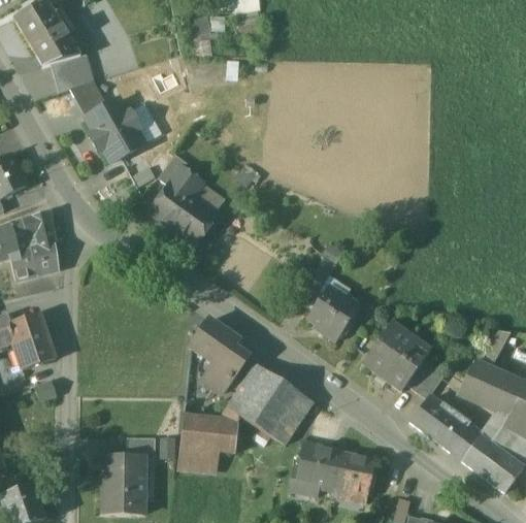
[(35,0),(37,3),(40,8),(51,2),(54,0),(35,0)]
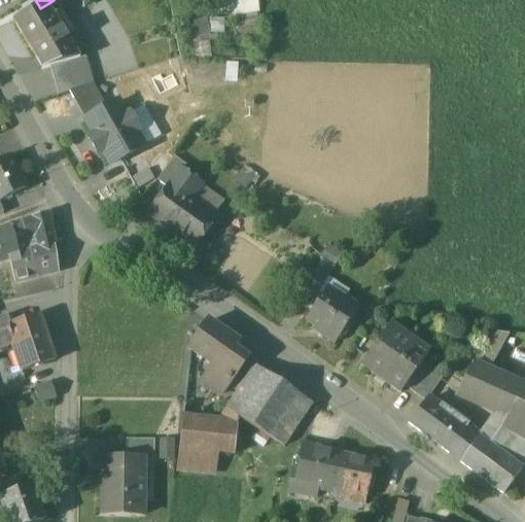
[(226,0),(229,10),(257,6),(256,0),(226,0)]
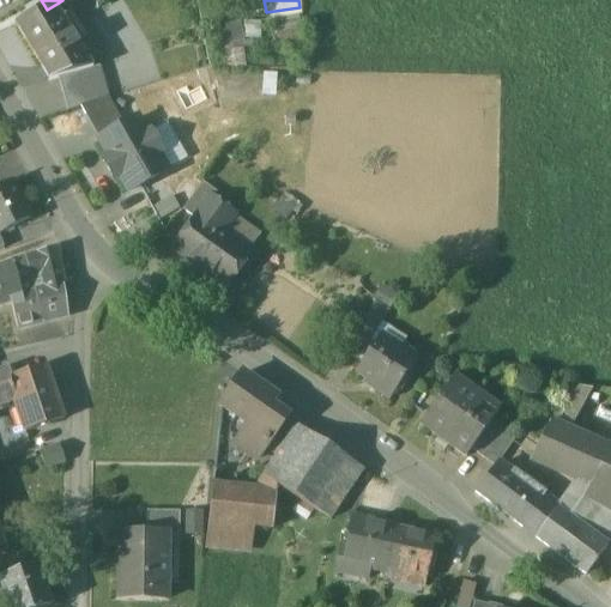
[(59,2),(47,10),(43,4),(17,20),(50,76),(95,64),(59,2)]
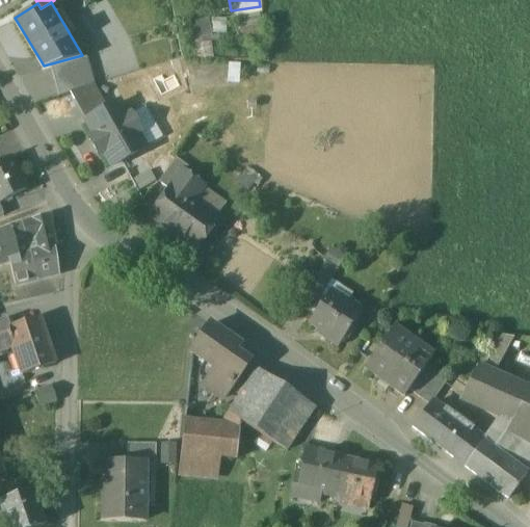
[(89,54),(53,63),(61,91),(97,81),(89,54)]
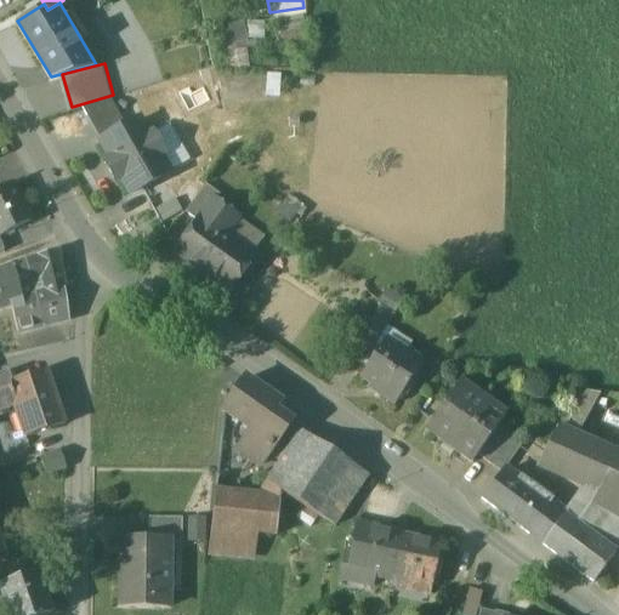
[(41,109),(64,101),(58,84),(35,92),(41,109)]
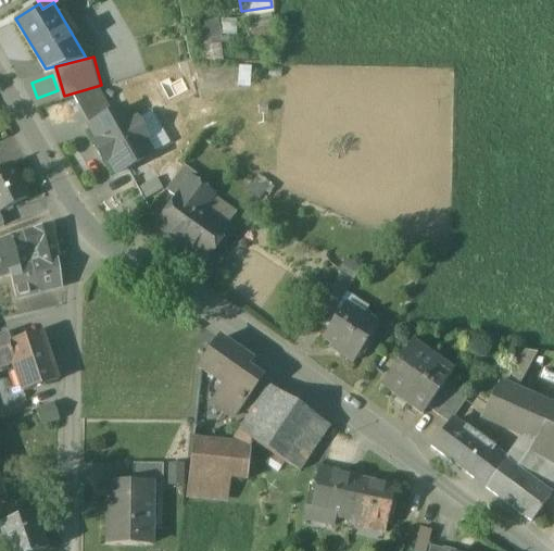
[(76,92),(92,122),(115,109),(101,85),(76,92)]
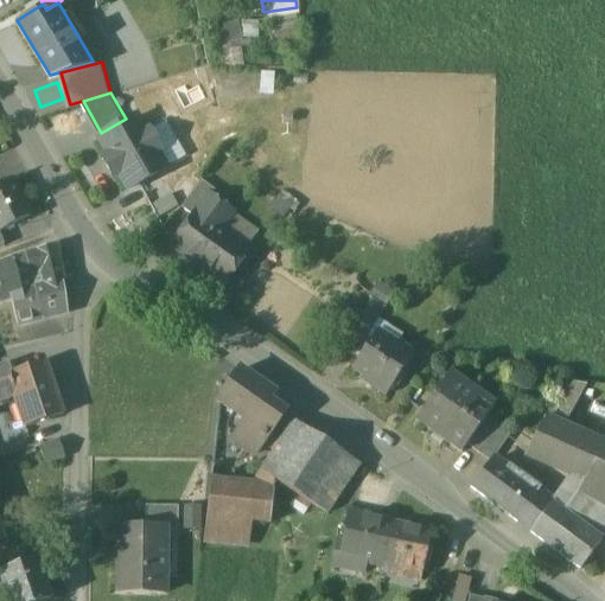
[(139,113),(101,133),(110,149),(104,153),(116,173),(122,170),(131,185),(167,164),(159,148),(164,145),(153,126),(148,128),(139,113)]
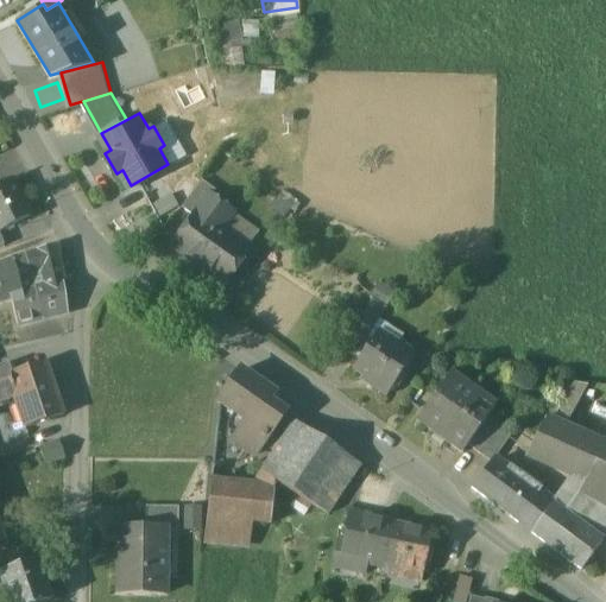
[(201,175),(184,162),(162,194),(178,206),(201,175)]
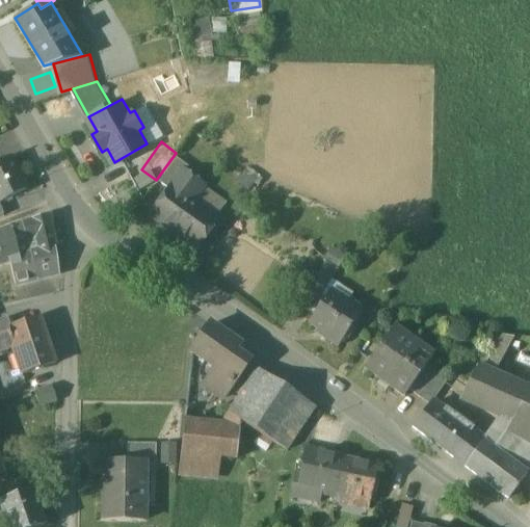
[(0,160),(0,199),(0,200),(27,185),(12,154),(0,160)]
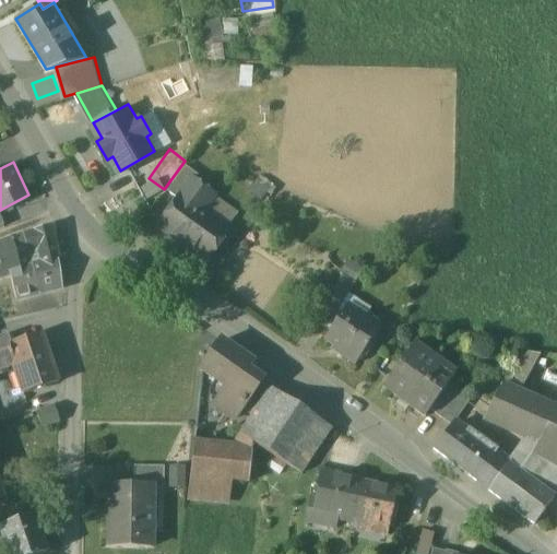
[(187,162),(168,187),(180,196),(193,177),(194,177),(199,172),(187,162)]
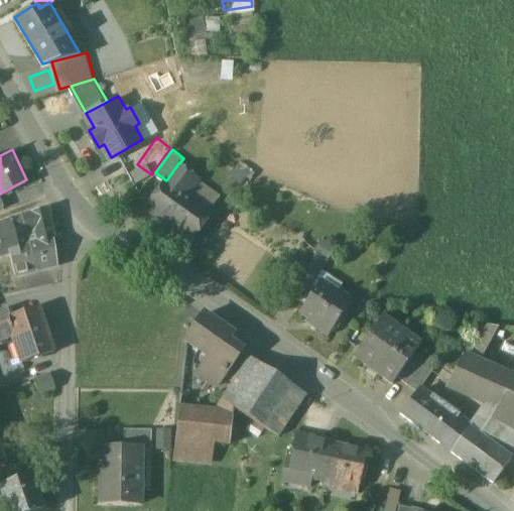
[(166,180),(148,206),(191,237),(212,209),(187,192),(198,176),(179,163),(178,163),(166,180)]
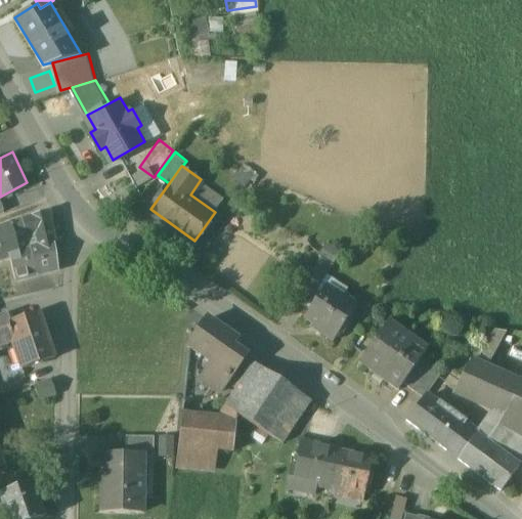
[(50,206),(23,216),(27,231),(37,229),(54,226),(51,208),(50,206)]
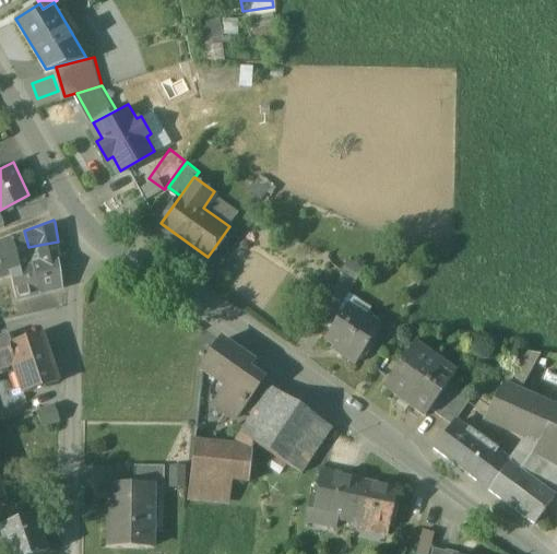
[(24,231),(13,235),(13,236),(18,250),(28,247),(24,231)]
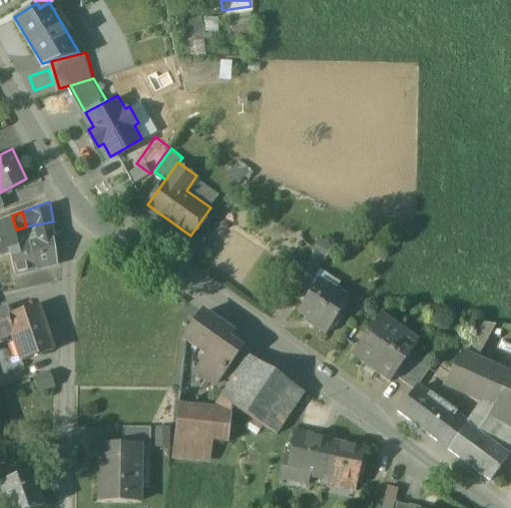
[(12,216),(0,220),(0,251),(11,248),(11,246),(20,244),(16,229),(12,216)]
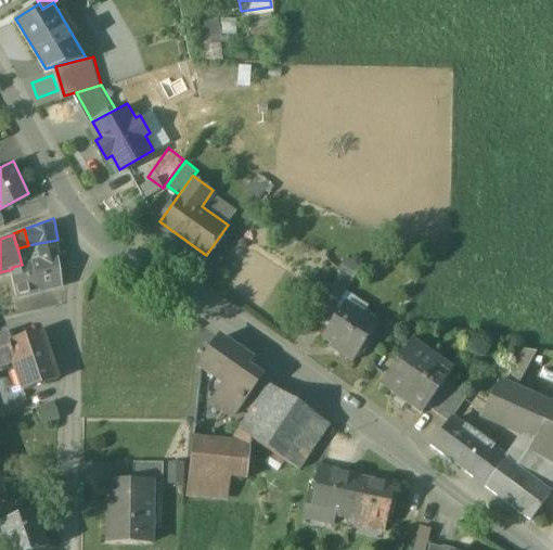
[(58,240),(39,243),(43,259),(34,263),(40,288),(63,281),(58,240)]
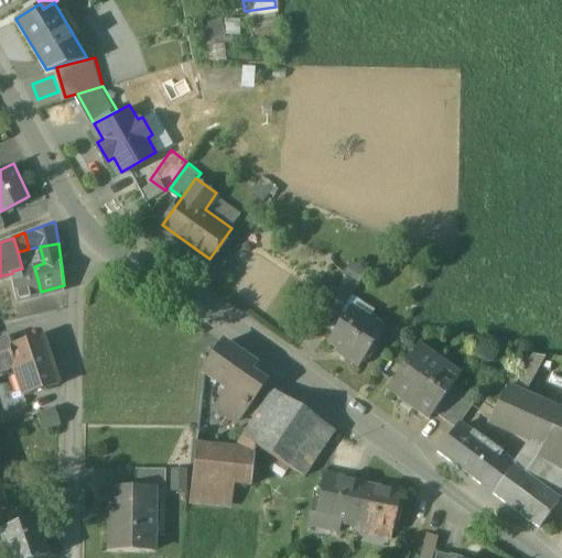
[(29,249),(18,252),(22,269),(34,266),(29,249)]
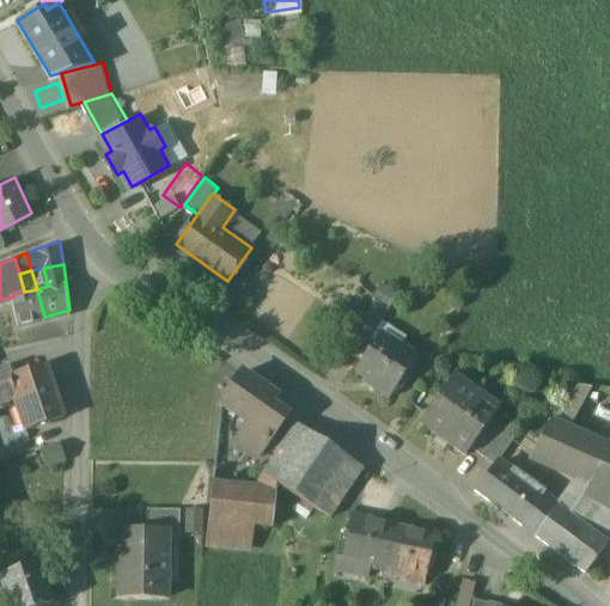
[(24,292),(13,294),(13,297),(19,323),(44,318),(44,317),(37,289),(24,292)]
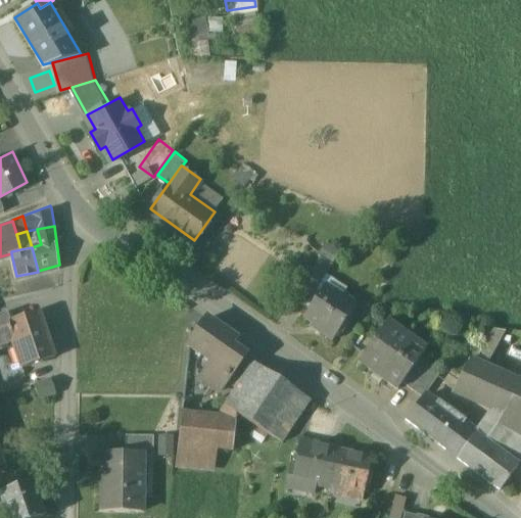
[(321,253),(309,273),(321,281),(333,262),(321,253)]
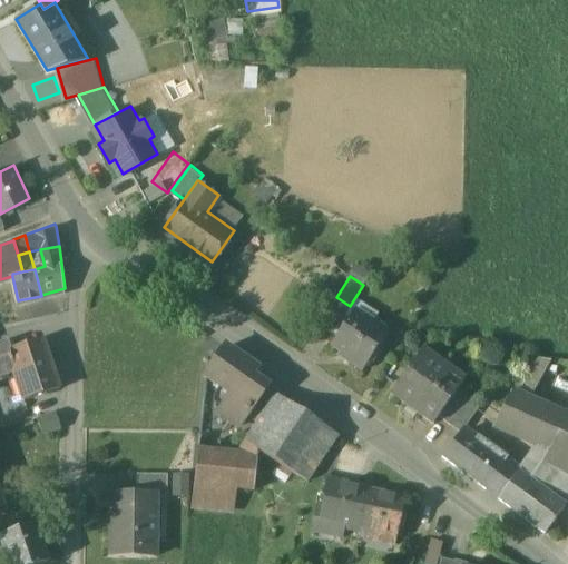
[(354,307),(332,342),(342,347),(340,352),(364,367),(389,329),(354,307)]
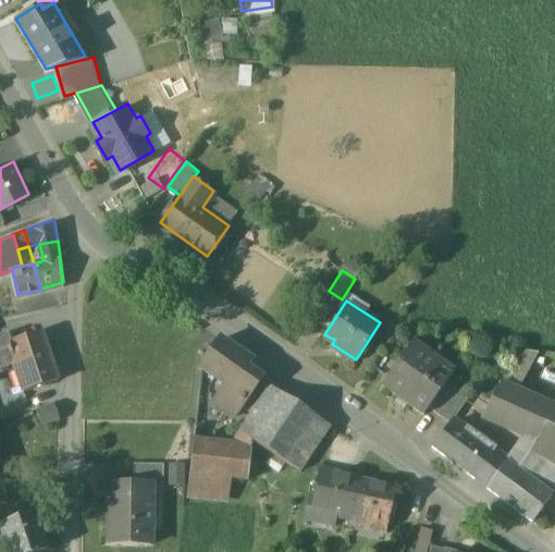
[(11,341),(10,341),(15,360),(25,388),(59,377),(44,330),(11,341)]
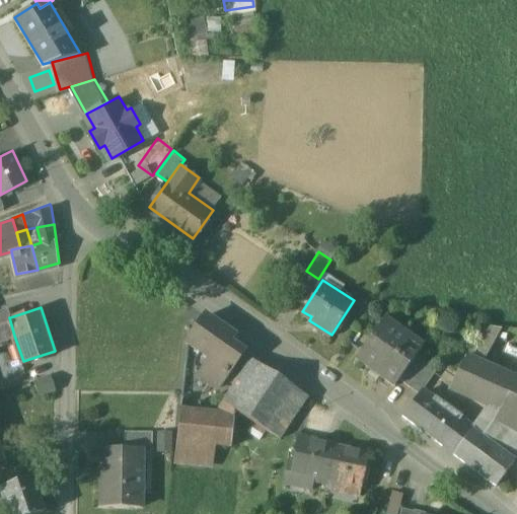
[(0,310),(0,340),(14,336),(9,317),(10,317),(7,308),(0,310)]
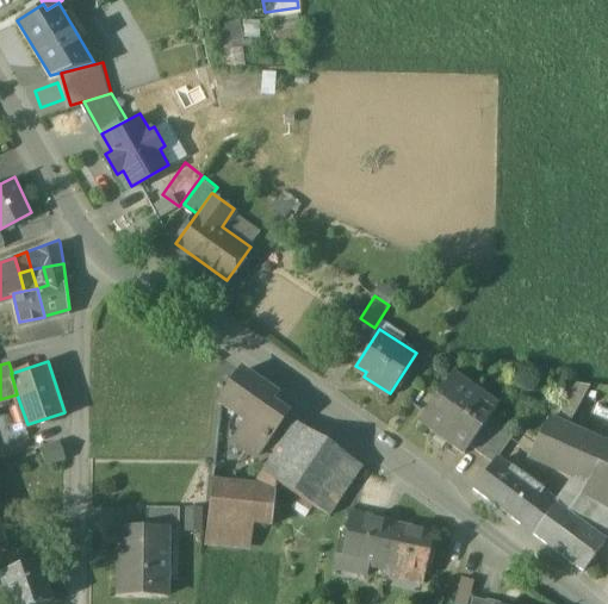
[(277,390),(243,367),(219,400),(237,413),(233,419),(230,435),(258,454),(265,442),(281,418),(287,410),(278,403),(284,396),(275,390),(277,390)]
